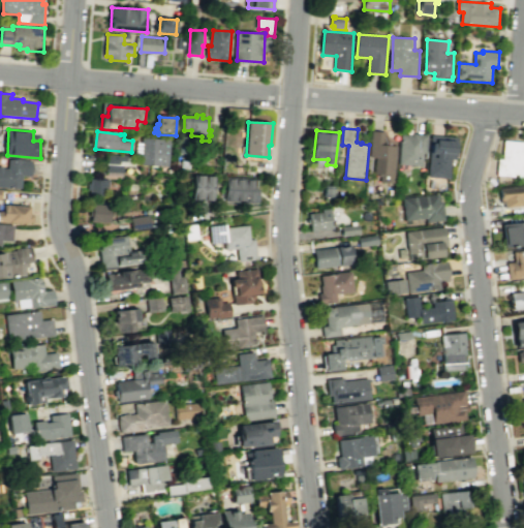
[(374,131),(372,157),(378,158),(376,174),(380,174),(380,177),(383,177),(382,182),(396,183),(399,146),(392,146),(393,143),(386,142),(387,132),(374,131)]
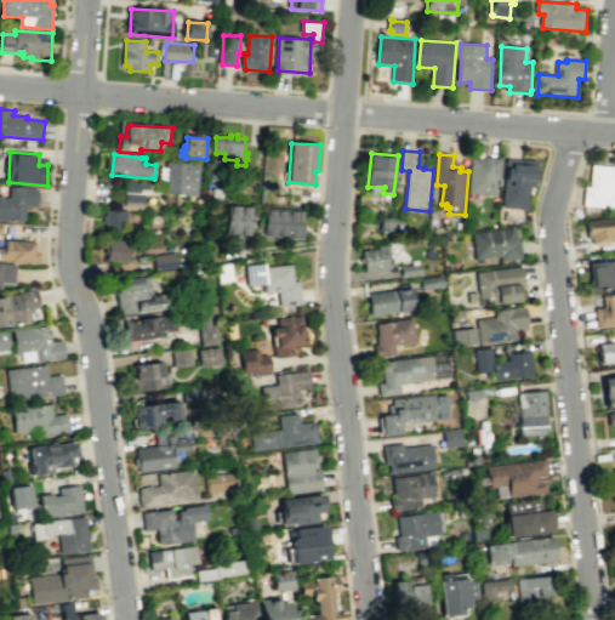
[(473,158),(487,159),(487,157),(505,158),(502,181),(499,180),(497,195),(471,193),(473,158)]
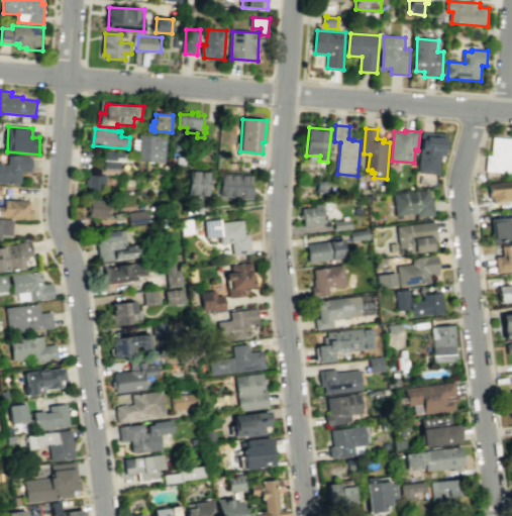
[(419,173),(442,175),(444,156),(447,156),(449,134),(441,134),(441,137),(427,136),(427,140),(422,139),(419,173)]
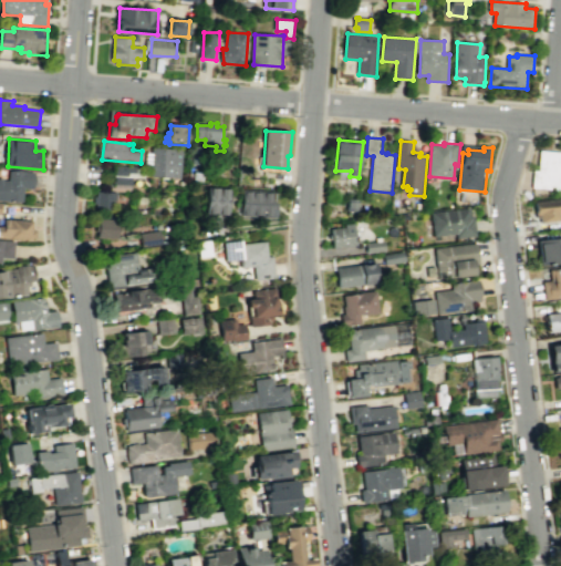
[(155,148),(155,154),(148,154),(147,165),(153,165),(152,177),(183,179),(184,150),(155,148)]
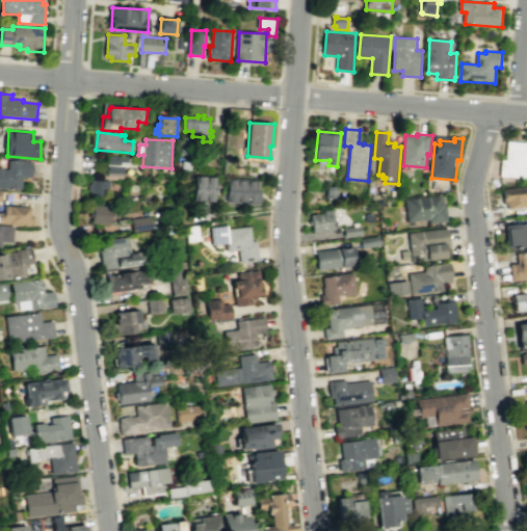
[(526,142),(509,141),(508,161),(503,160),(502,177),(519,178),(520,175),(526,175),(526,142)]
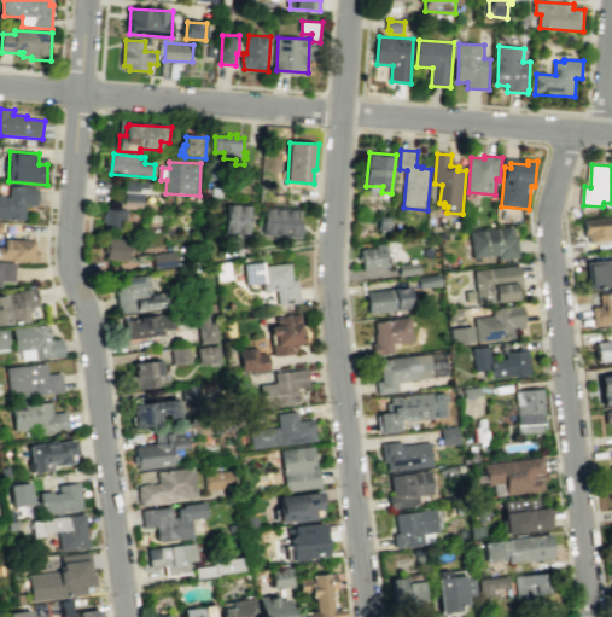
[(128,180),(127,201),(123,201),(122,208),(147,209),(149,193),(161,195),(161,190),(151,188),(152,182),(128,180)]
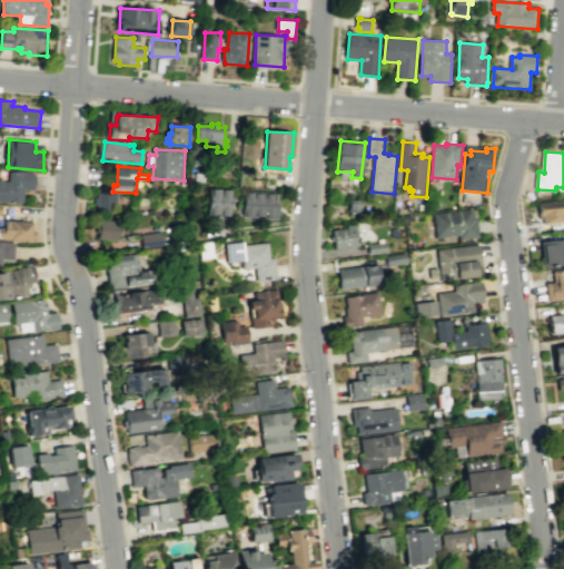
[(0,182),(1,179),(6,179),(6,182),(11,182),(11,173),(37,174),(36,189),(26,188),(25,204),(0,200),(0,182)]
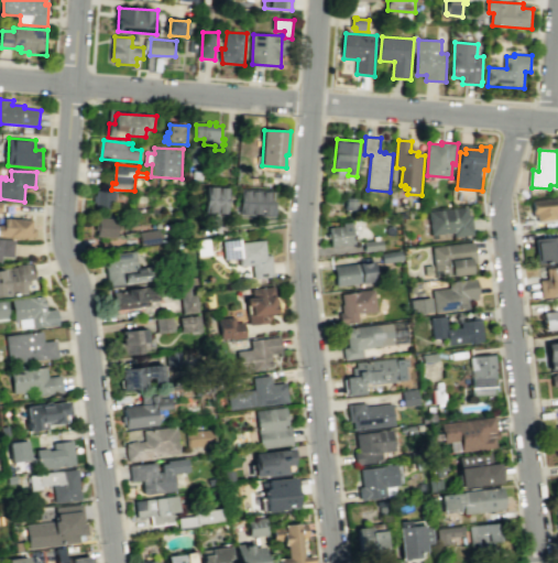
[(208,186),(230,187),(229,215),(207,213),(208,186)]
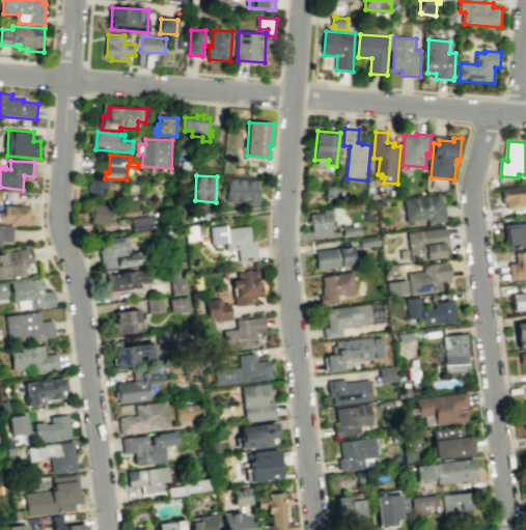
[(228,177),(227,202),(261,203),(263,190),(257,190),(258,178),(228,177)]
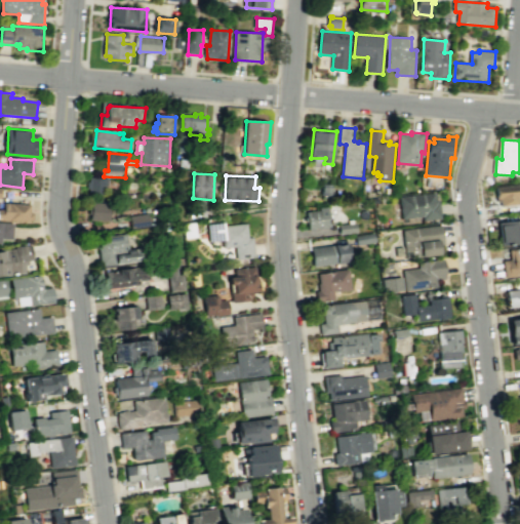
[(89,182),(92,182),(92,177),(110,178),(109,195),(91,194),(92,189),(89,189),(89,182)]
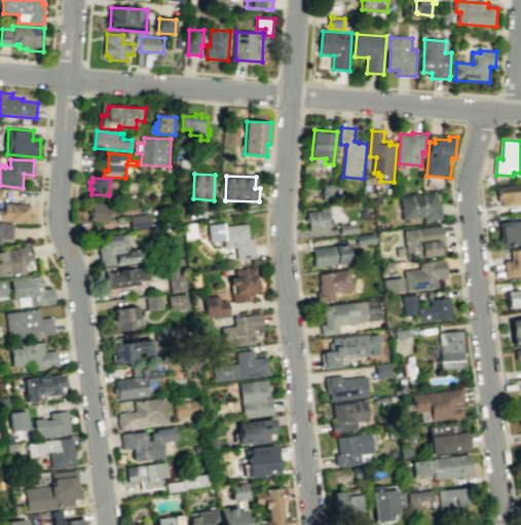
[(325,184),(325,196),(334,196),(335,185),(325,184)]
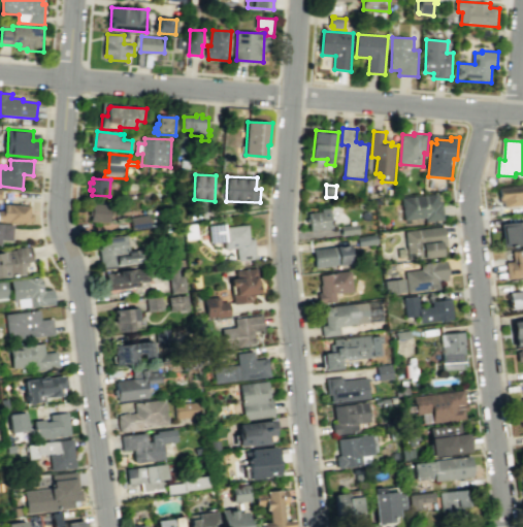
[(522,188),(501,190),(502,203),(505,203),(507,207),(522,205),(522,188)]
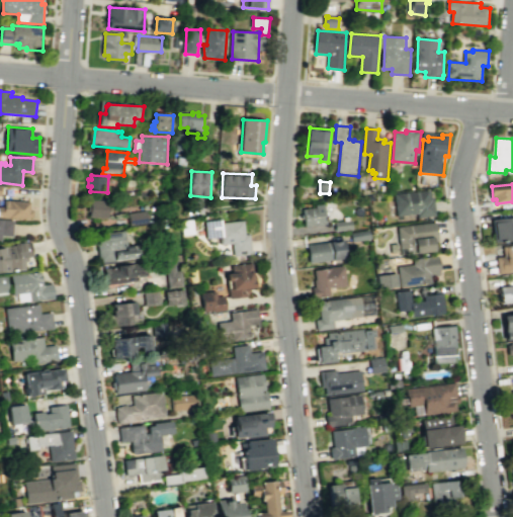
[(396,194),(399,217),(419,213),(419,218),(437,216),(436,200),(433,200),(431,190),(396,194)]
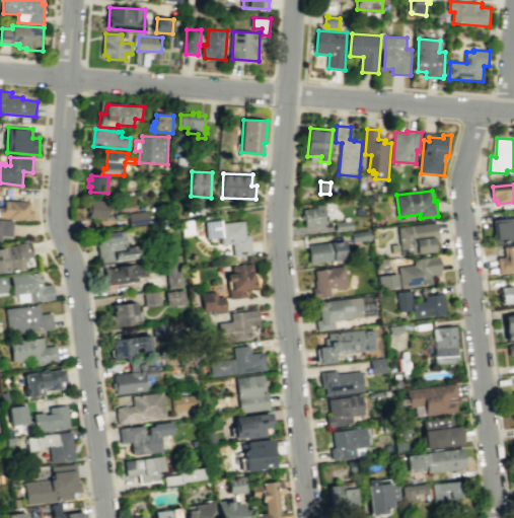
[(92,200),(91,218),(111,218),(111,212),(113,212),(113,203),(111,203),(108,201),(92,200)]
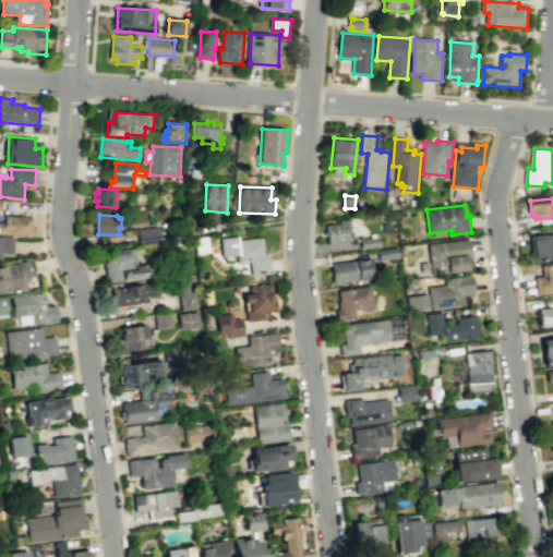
[(7,216),(5,223),(0,222),(0,233),(38,237),(38,227),(34,227),(35,217),(7,216)]
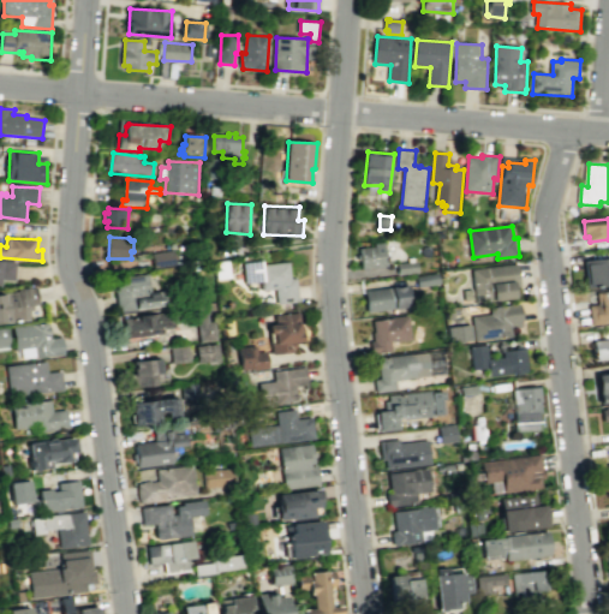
[(362,249),(364,269),(390,267),(387,242),(376,243),(377,246),(362,249)]
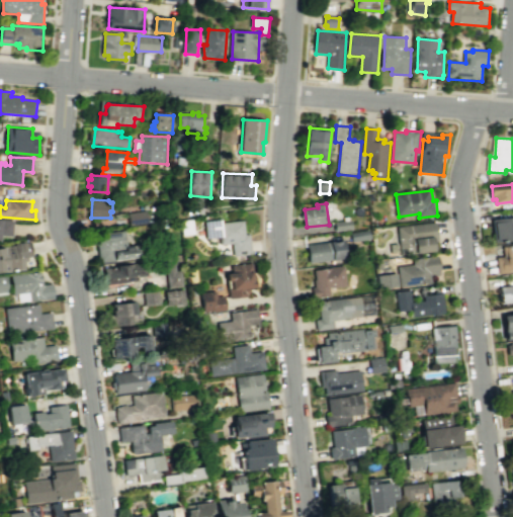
[(130,213),(132,227),(150,224),(148,210),(130,213)]
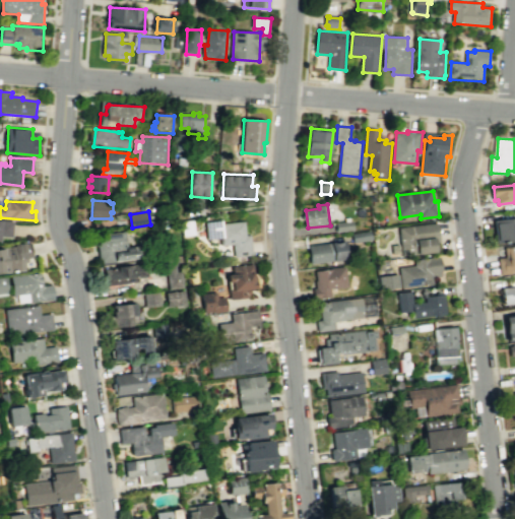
[(496,220),(499,244),(514,242),(514,218),(496,220)]
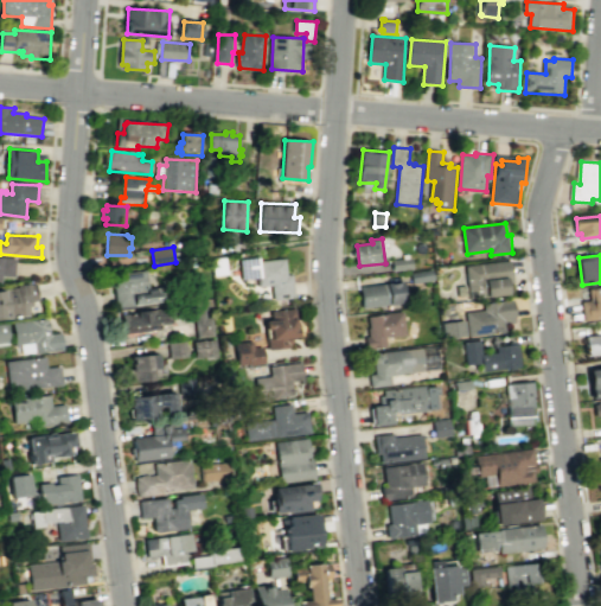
[(0,256),(19,259),(18,276),(6,276),(5,285),(0,284),(0,256)]
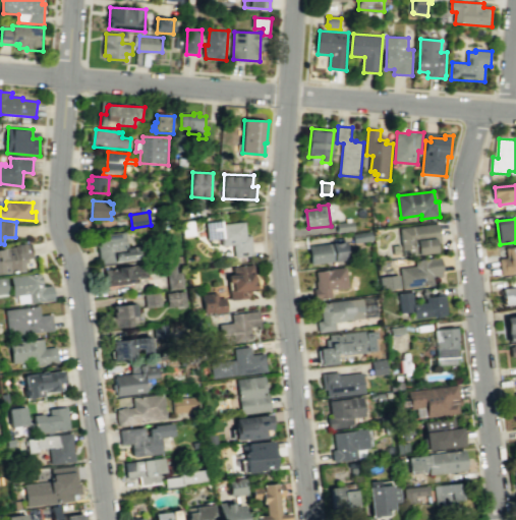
[(184,222),(186,237),(197,235),(195,221),(184,222)]
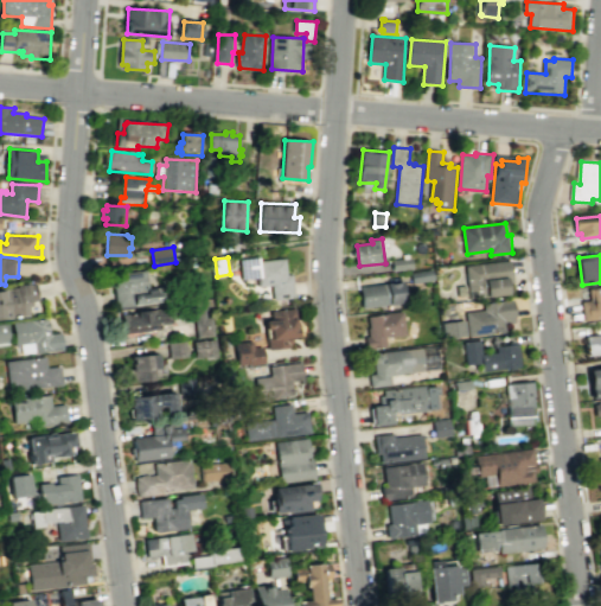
[(242,260),(244,280),(260,279),(261,287),(274,286),(276,300),(298,298),(294,275),(289,275),(287,259),(261,262),(261,257),(242,260)]
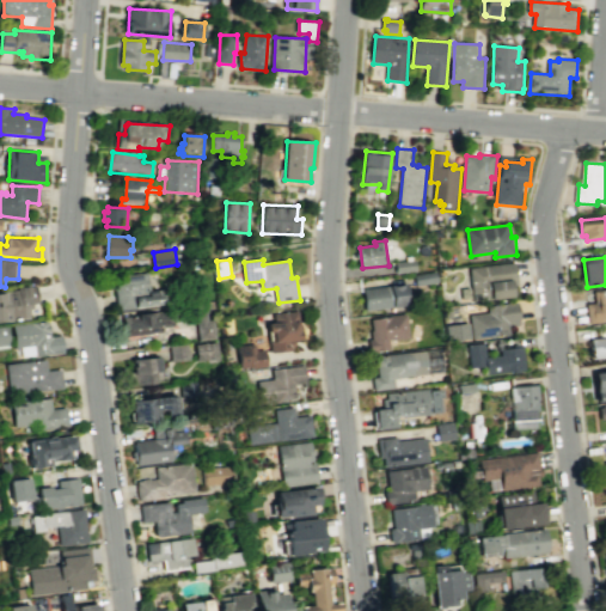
[(398,262),(399,274),(420,272),(417,260),(398,262)]
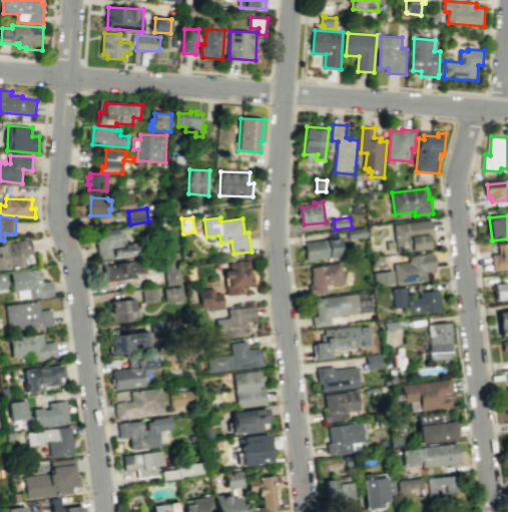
[(397,241),(395,224),(434,219),(437,239),(431,239),(432,248),(399,252),(399,249),(390,250),(389,242),(397,241)]
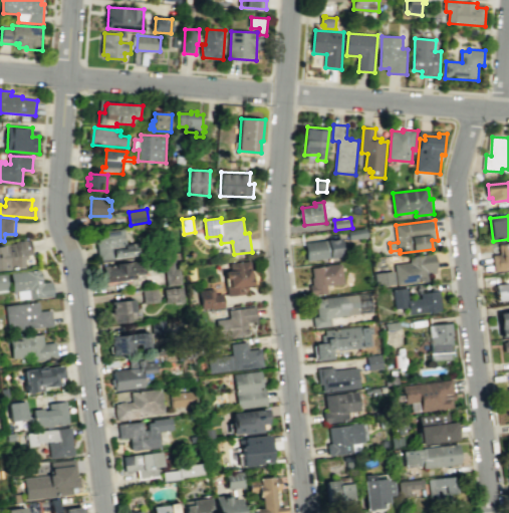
[(350,231),(351,240),(370,237),(368,228),(350,231)]
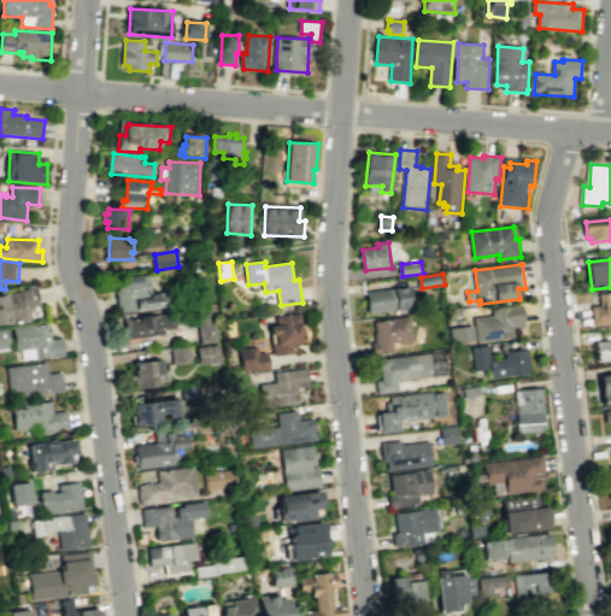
[(117,287),(121,315),(139,312),(140,310),(166,306),(165,298),(162,298),(162,294),(153,295),(151,276),(128,280),(128,286),(117,287)]
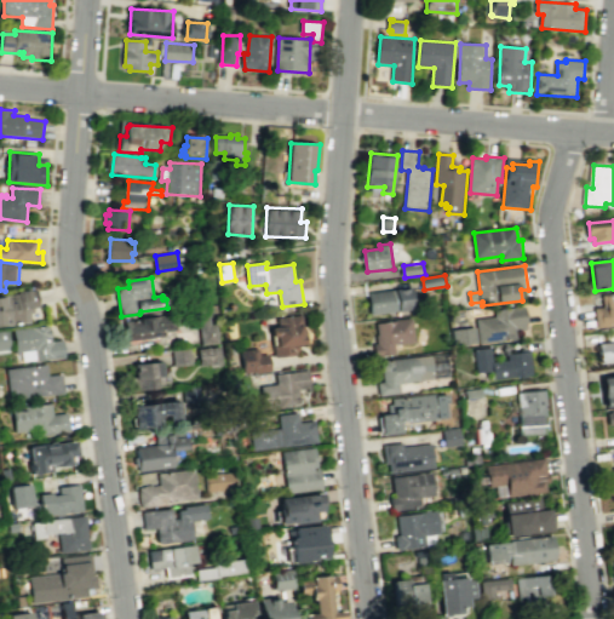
[(369,293),(373,315),(418,309),(414,287),(369,293)]
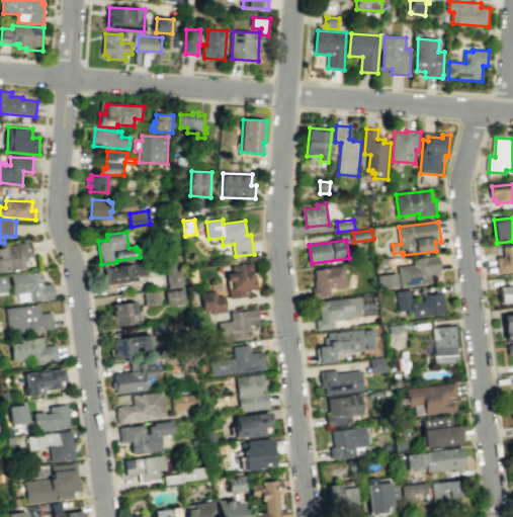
[(0,248),(0,272),(27,270),(26,262),(29,262),(29,258),(30,257),(35,257),(33,242),(16,244),(17,246),(0,248)]
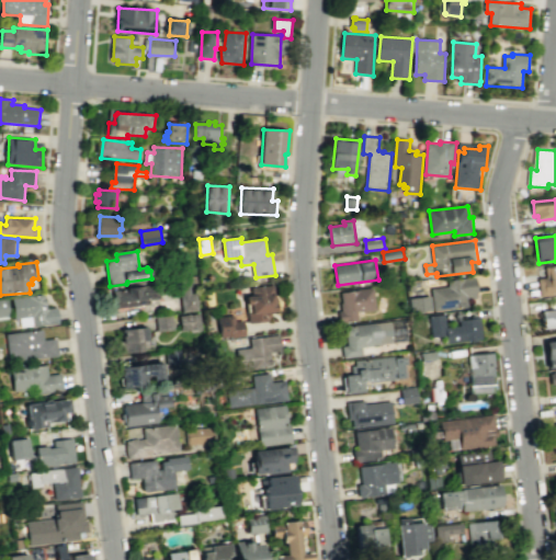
[(541,278),(543,297),(555,295),(555,266),(547,267),(548,277),(541,278)]
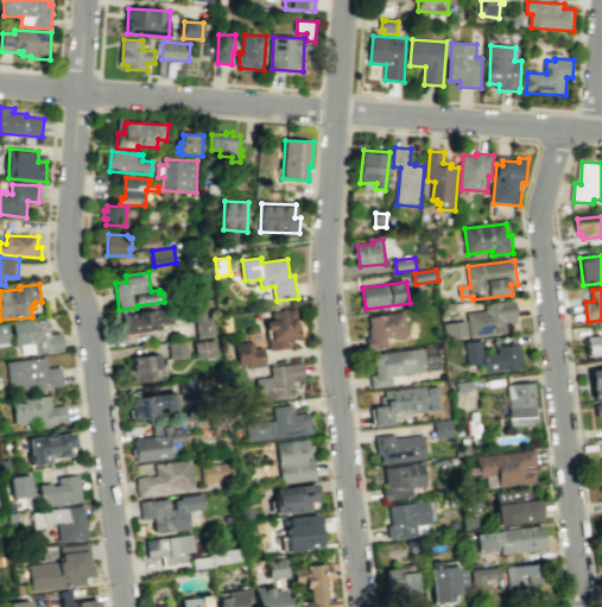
[(469,314),(473,339),(508,333),(508,324),(518,323),(515,301),(487,304),(488,311),(469,314)]
